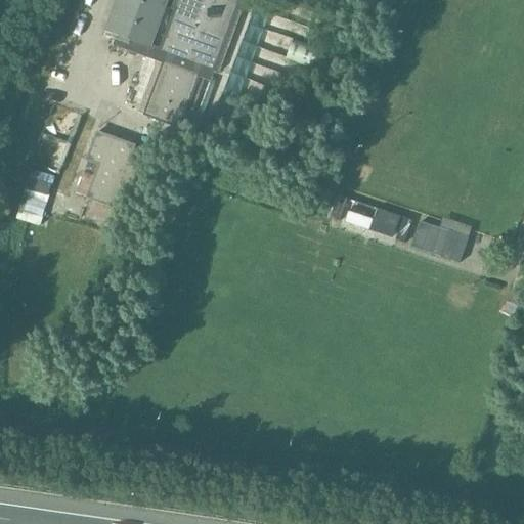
[(166,0),(116,0),(104,31),(118,36),(148,48),(166,0)]
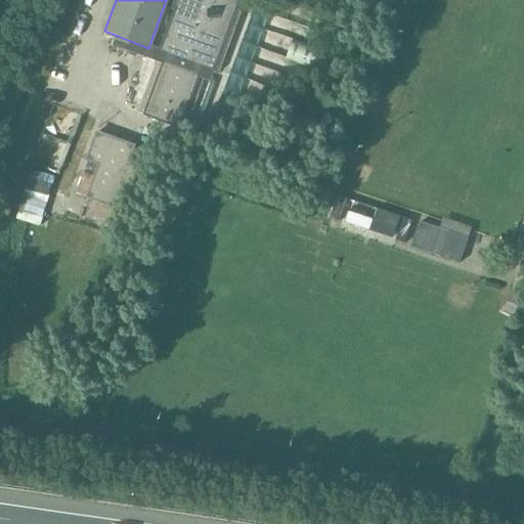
[(166,0),(148,48),(118,36),(115,44),(167,63),(147,116),(175,126),(194,74),(204,77),(207,69),(208,69),(232,0),(166,0)]
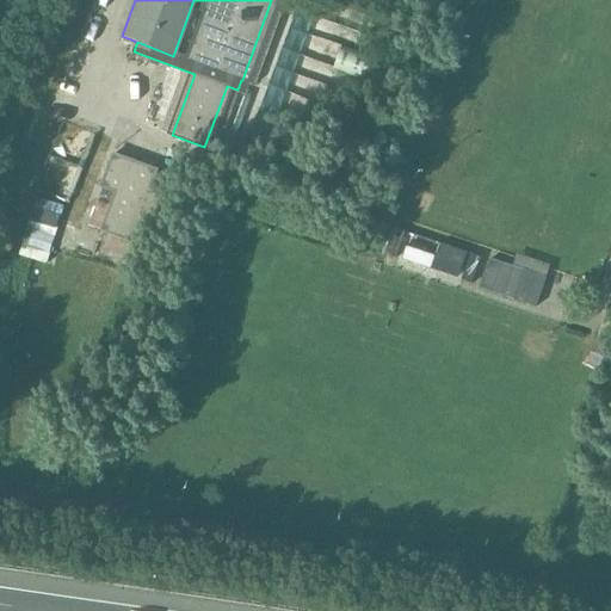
[(382,60),(341,44),(332,68),(372,82),(382,60)]
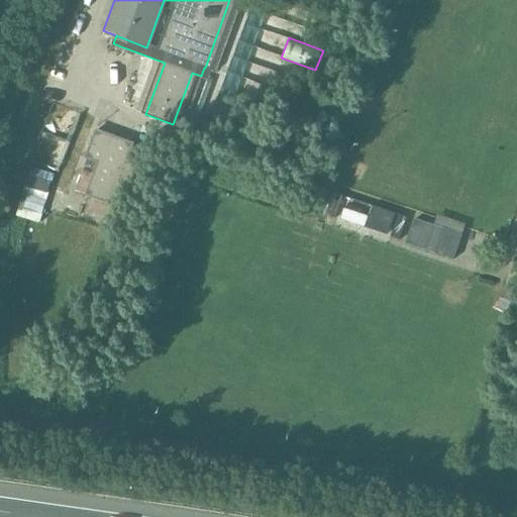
[(118,143),(84,131),(72,163),(73,164),(63,190),(74,194),(74,195),(110,208),(127,163),(126,163),(131,149),(118,144),(118,143)]
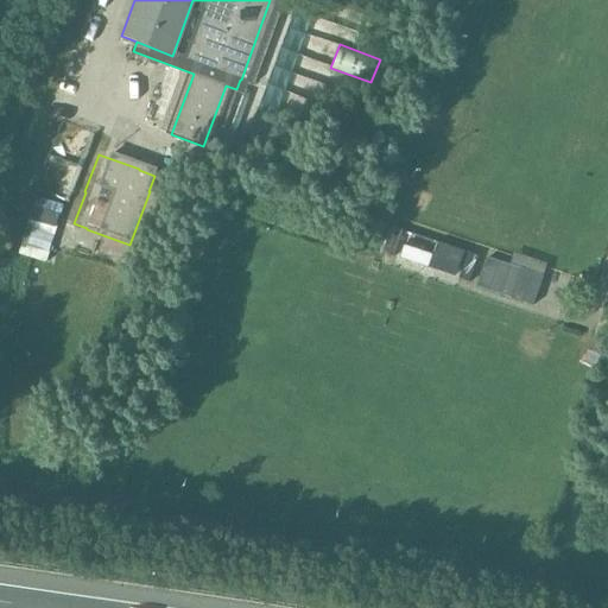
[(31,217),(25,254),(50,258),(56,222),(31,217)]
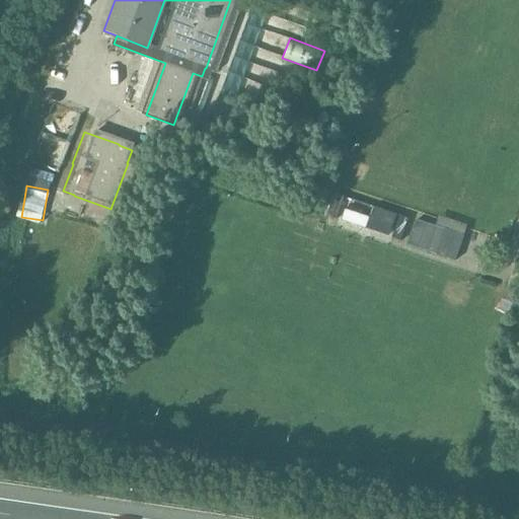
[(347,197),(339,220),(363,228),(371,205),(347,197)]
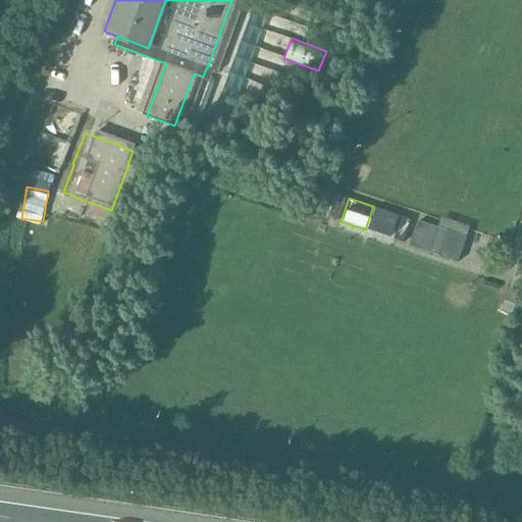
[(376,207),(371,229),(405,238),(410,214),(376,207)]
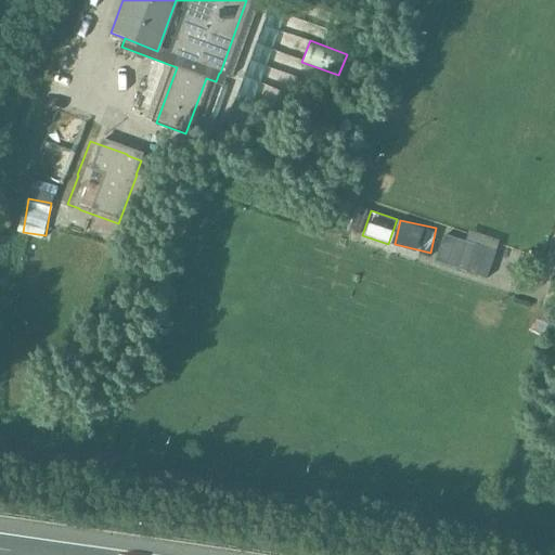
[(443,235),(435,260),(485,278),(493,253),(443,235)]
